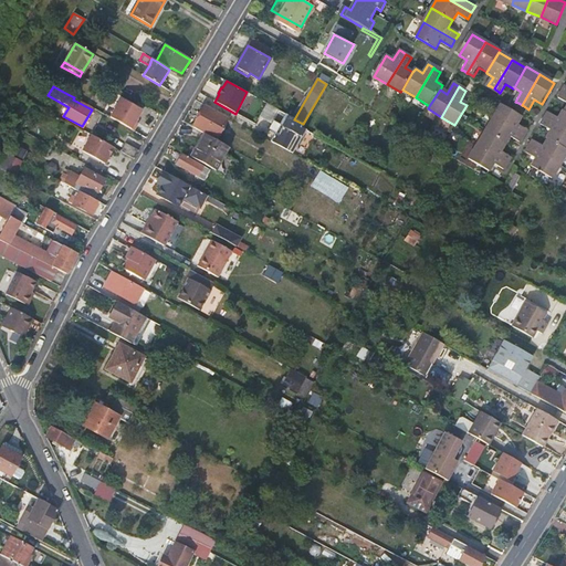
[(122,96),(111,116),(133,128),(144,109),(122,96)]
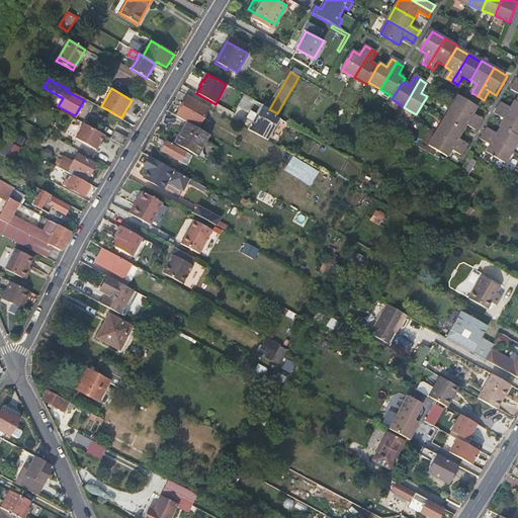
[(177,116),(187,122),(197,127),(209,108),(188,97),(177,116)]
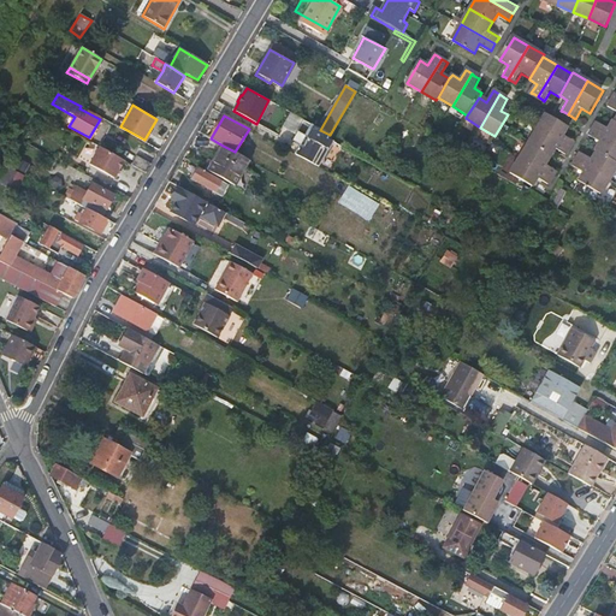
[(537,130),(569,149),(572,144),(573,143),(562,136),(567,128),(545,116),(537,130)]
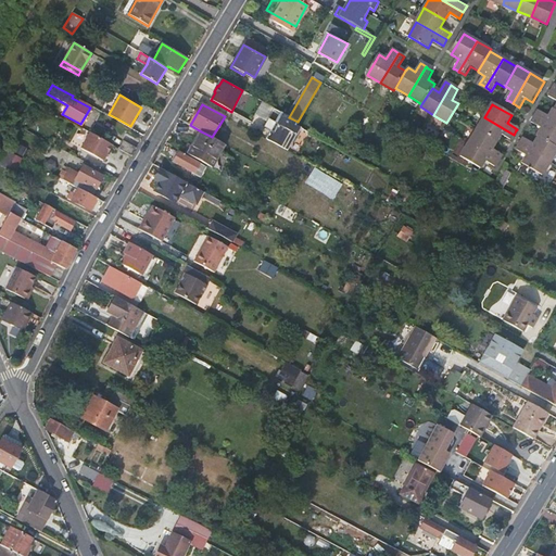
[(298,122),(289,117),(274,109),(269,118),(268,118),(264,127),(270,130),(266,139),(289,151),(301,128),(295,126),(298,122)]
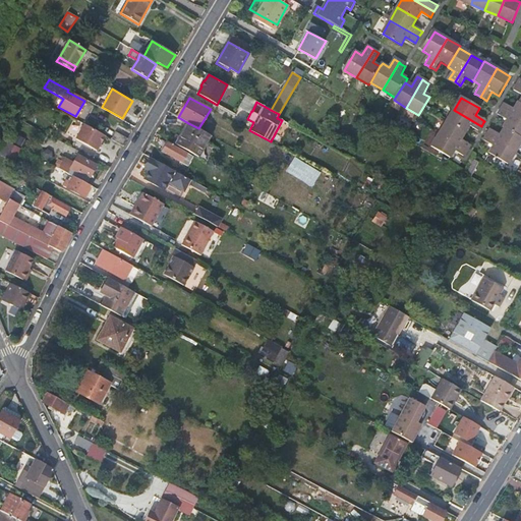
[(505,108),(502,112),(520,122),(520,105),(519,104),(515,111),(506,106),(505,108)]
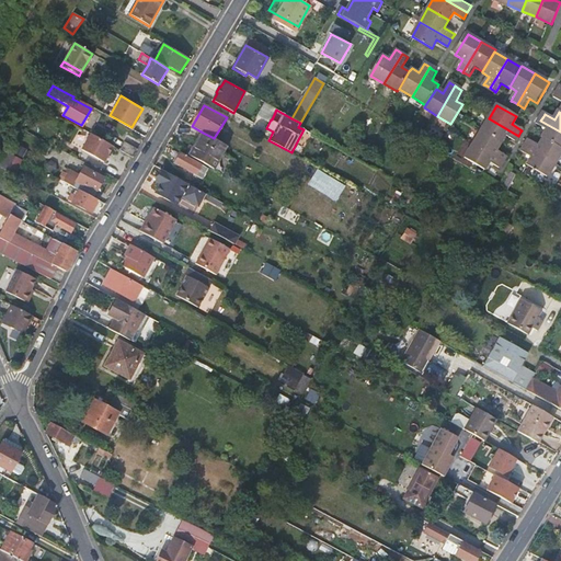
[(516,139),(518,136),(489,118),(480,132),(501,144),(505,136),(515,141),(516,139)]
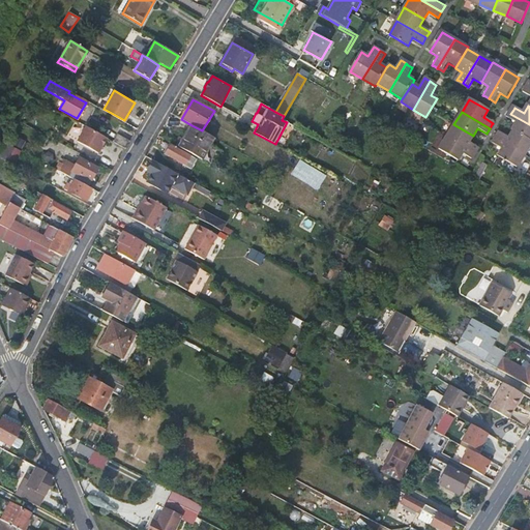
[(517,124),(512,130),(529,141),(529,124),(510,114),(508,118),(507,119),(517,124)]
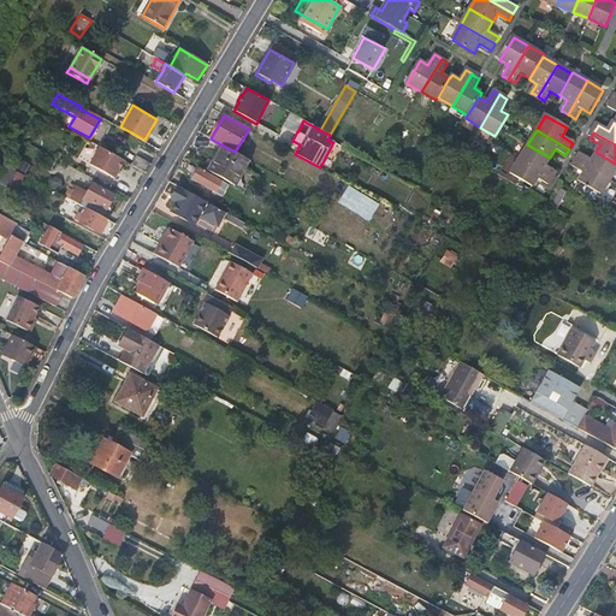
[(545,167),(550,158),(527,144),(517,161),(551,181),(555,176),(556,173),(545,167)]
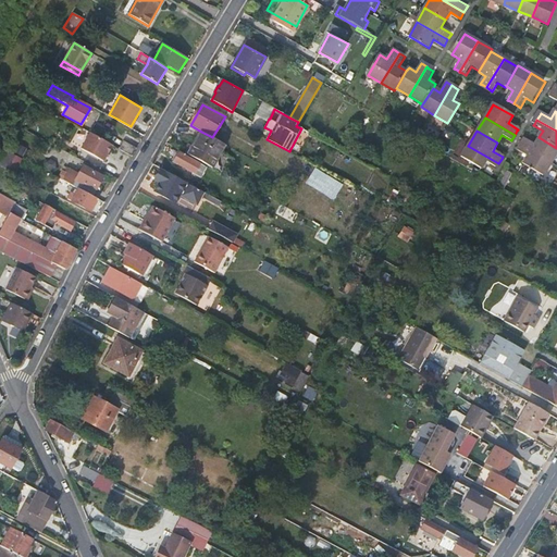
[(201,132),(189,155),(211,166),(212,166),(224,144),(212,137),(201,132)]
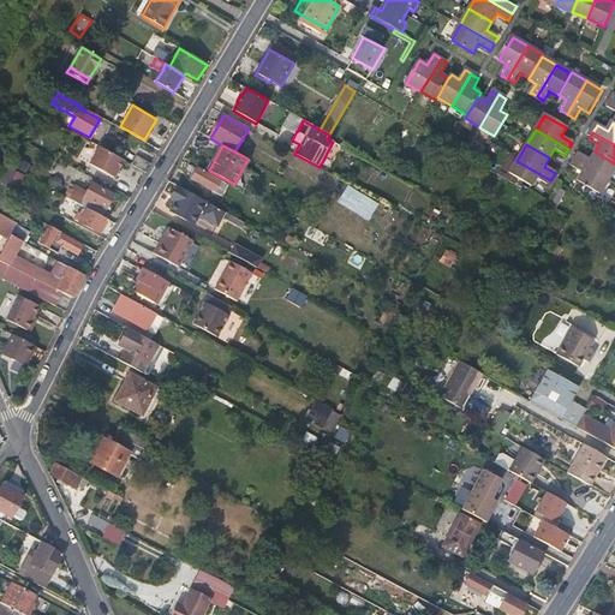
[(121,160),(97,147),(89,165),(113,178),(121,160)]
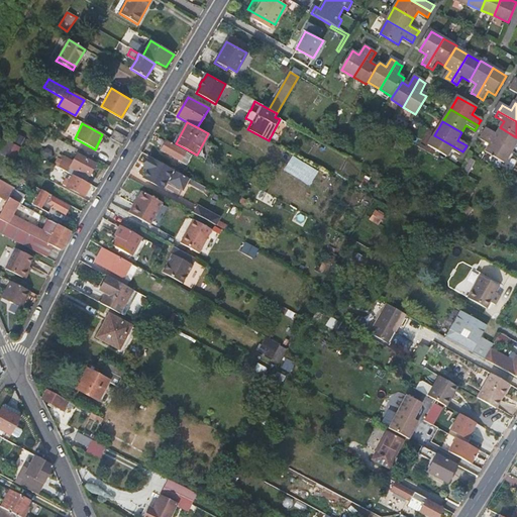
[(487,131),(484,135),(512,151),(516,142),(516,137),(500,127),(496,134),(488,130),(487,131)]
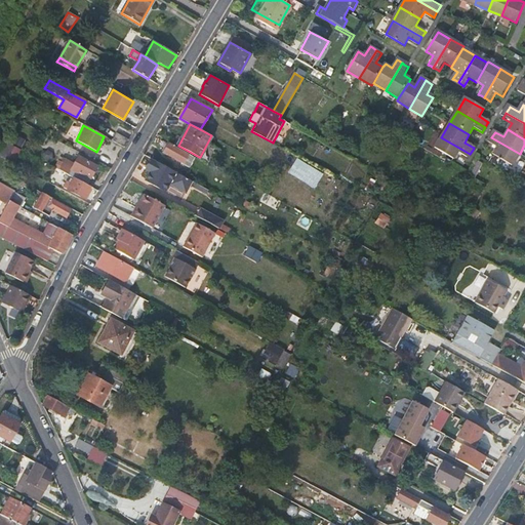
[(213,137),(228,145),(232,138),(217,130),(213,137)]
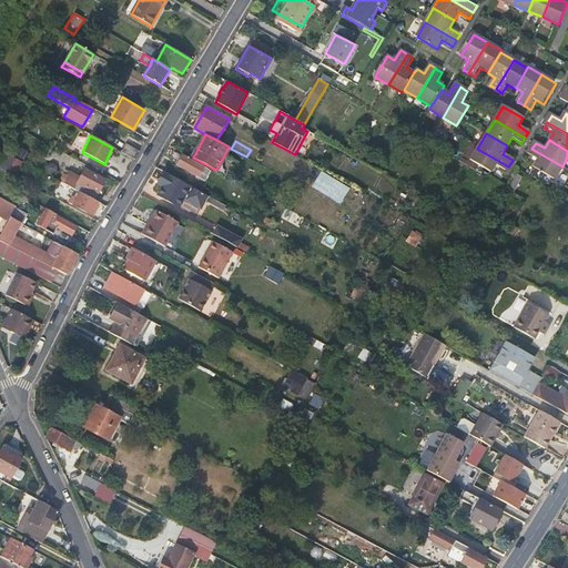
[(119,152),(134,160),(139,152),(124,143),(119,152)]
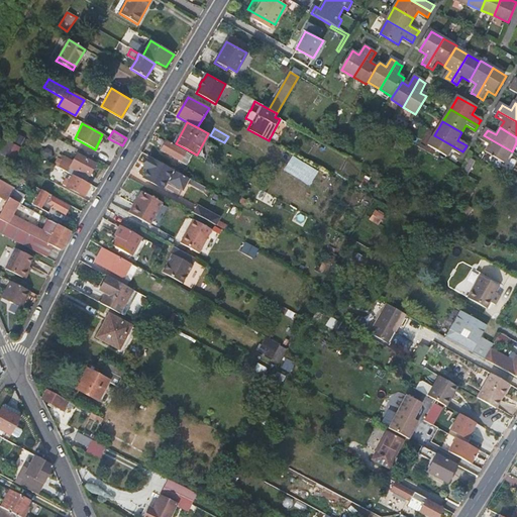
[(460,156),(462,151),(434,135),(427,147),(446,158),(450,152),(459,157),(460,156)]
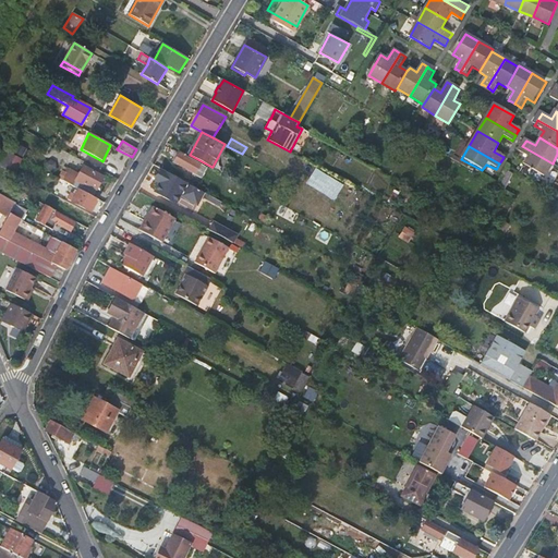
[(553,164),(522,146),(520,150),(519,153),(528,158),(523,165),(544,178),(553,164)]
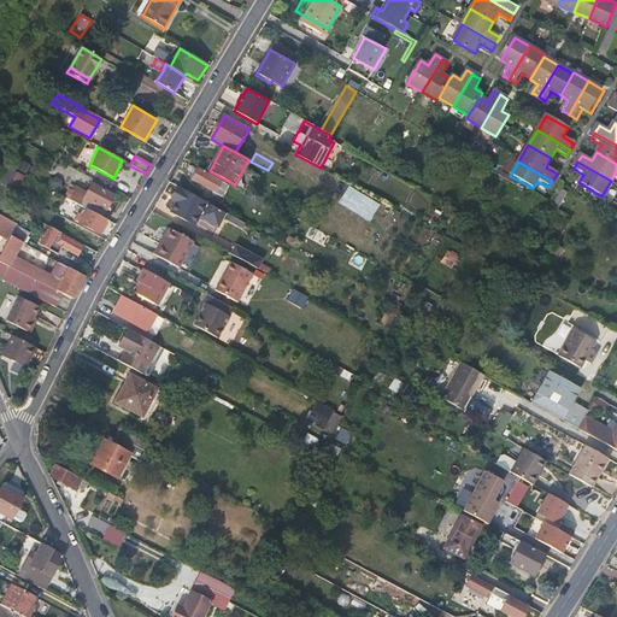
[(194,180),(217,192),(223,181),(199,169),(194,180)]
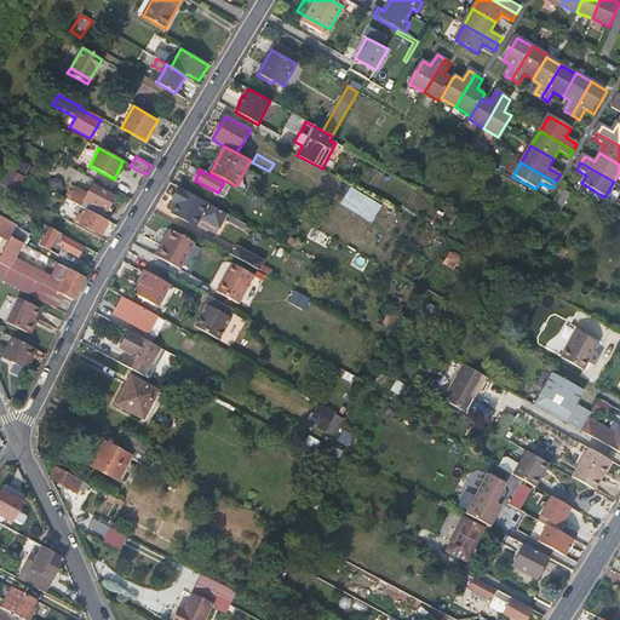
[(10,190),(18,194),(27,179),(19,174),(11,188),(10,190)]
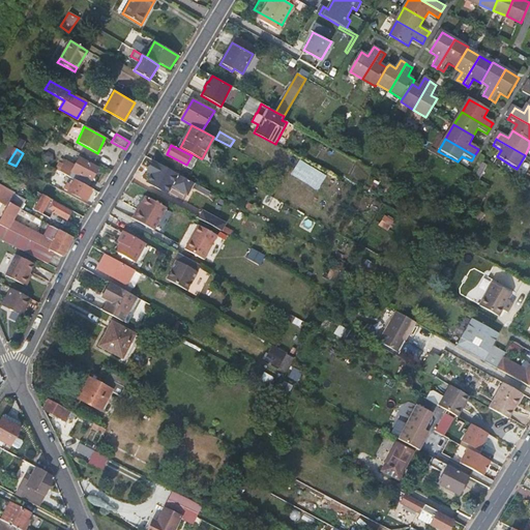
[(192,155),(186,165),(192,167),(197,158),(192,155)]
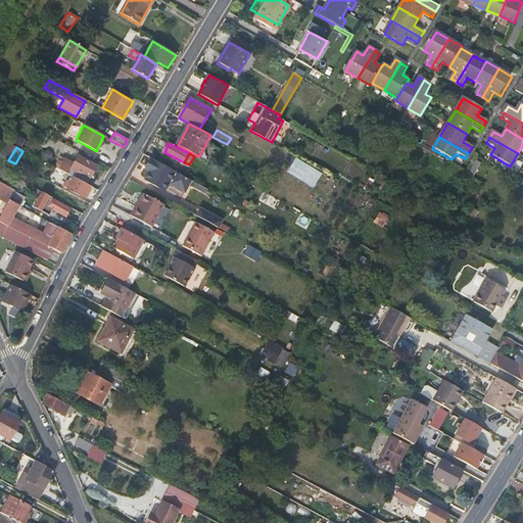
[(56,169),(72,177),(87,185),(96,168),(78,157),(73,167),(74,168),(72,171),(61,165),(63,161),(61,160),(56,169)]
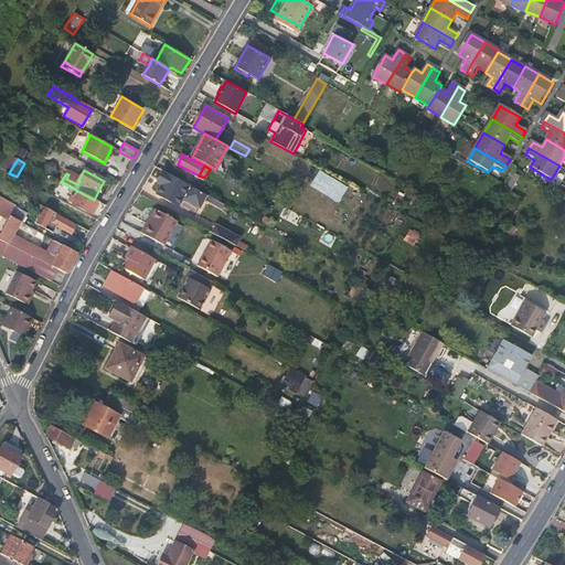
[(192,187),(163,171),(157,182),(182,195),(183,195),(184,193),(187,190),(194,193),(199,195),(195,202),(201,205),(209,194),(205,192),(202,191),(192,187)]
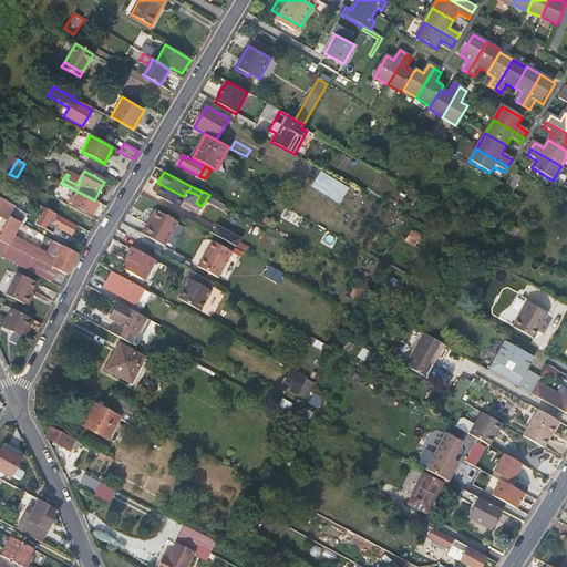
[(319,172),(311,188),(342,203),(350,185),(319,172)]
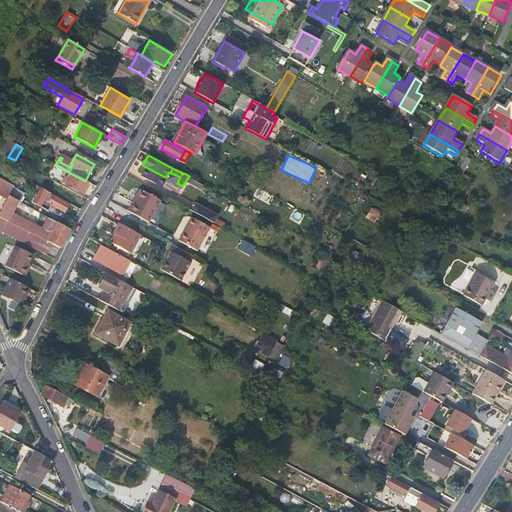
[(72,164),(71,163),(62,158),(60,162),(70,167),(72,164)]
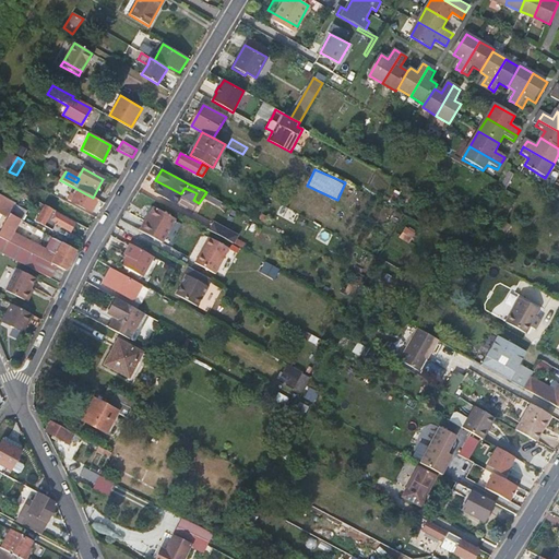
[(193,179),(190,185),(200,189),(203,183),(193,179)]
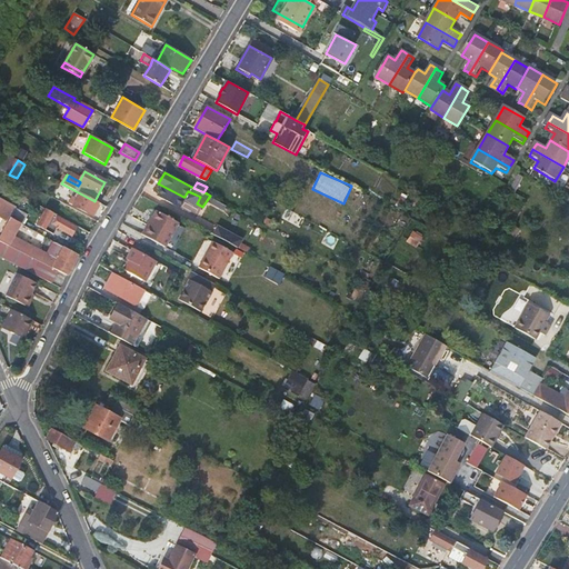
[(511,186),(508,191),(516,195),(519,189),(511,186)]
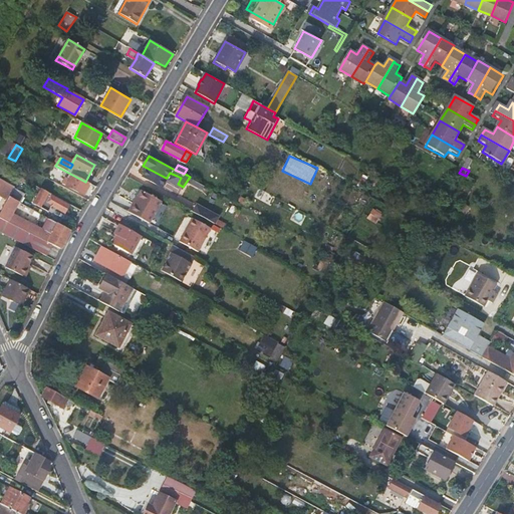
[(84,195),(89,185),(85,182),(70,174),(64,185),(84,195)]
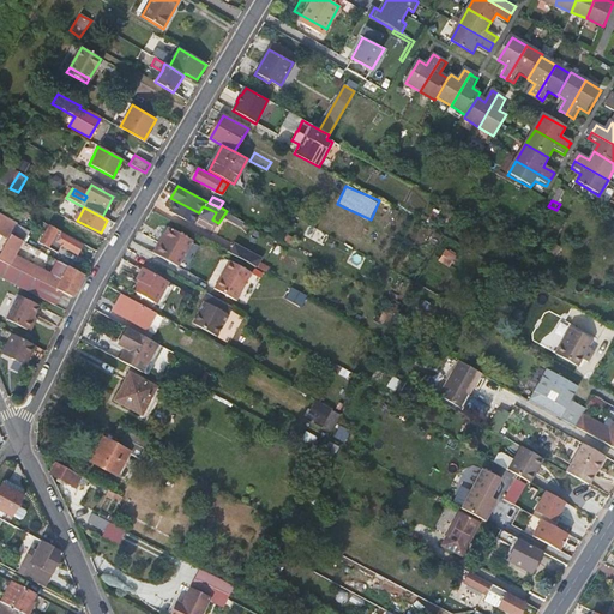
[(433,227),(439,216),(433,214),(427,223),(433,227)]
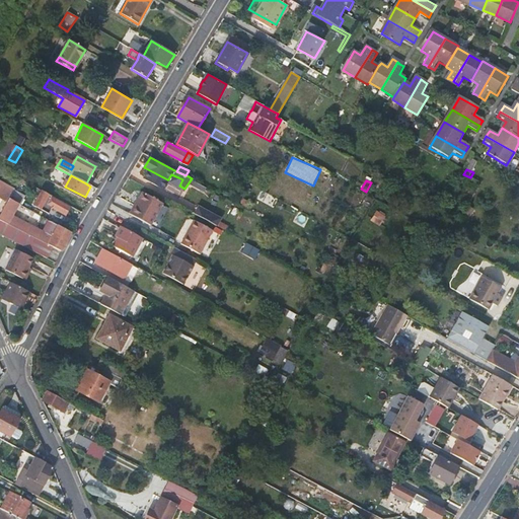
[(7,184),(2,194),(0,197),(0,217),(8,202),(13,193),(15,189),(7,184)]
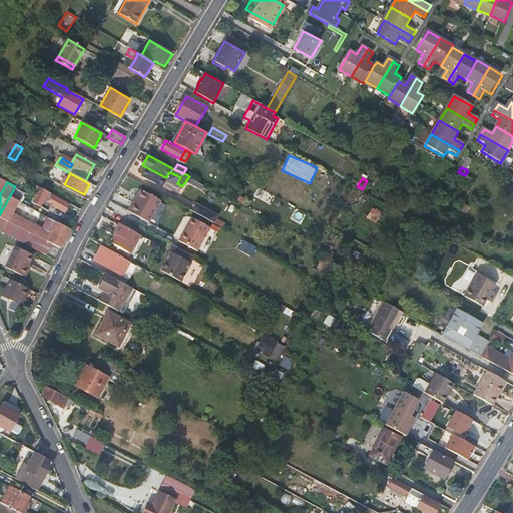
[(163,200),(144,189),(136,202),(135,201),(129,210),(150,221),(163,200)]
